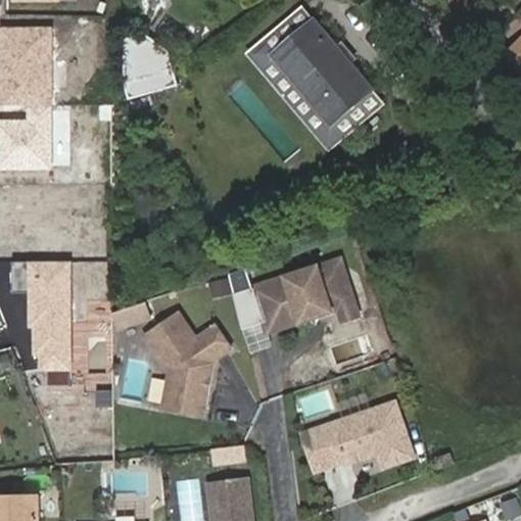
[(247,53),(328,149),(384,101),(373,88),(331,123),(273,54),(315,18),(303,6),(247,53)]
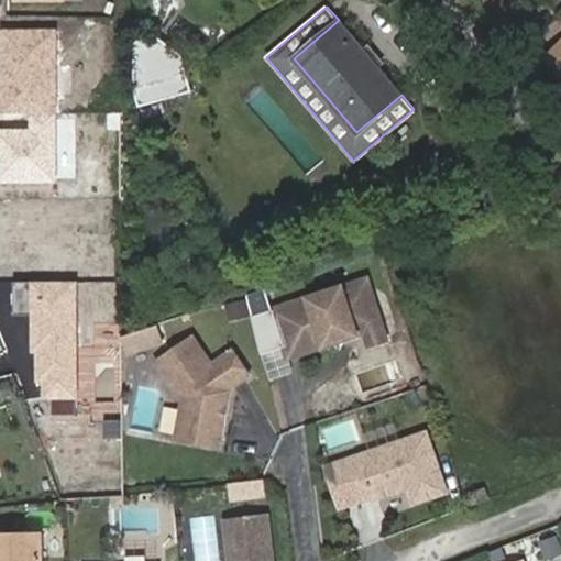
[(374,70),(358,51),(362,47),(339,20),(294,58),(356,132),(402,95),(378,67),(374,70)]
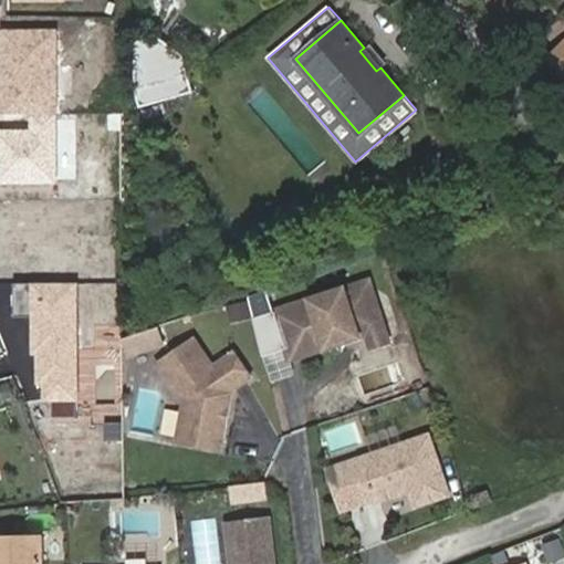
[(56,29),(0,29),(0,113),(29,113),(29,128),(0,127),(0,181),(55,183),(56,29)]
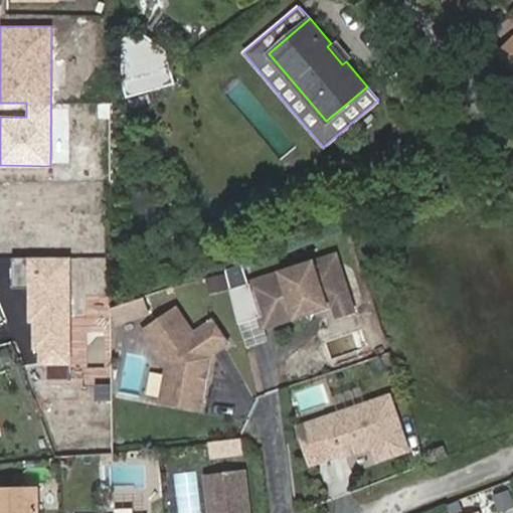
[(512,38),(499,53),(512,67),(512,38)]
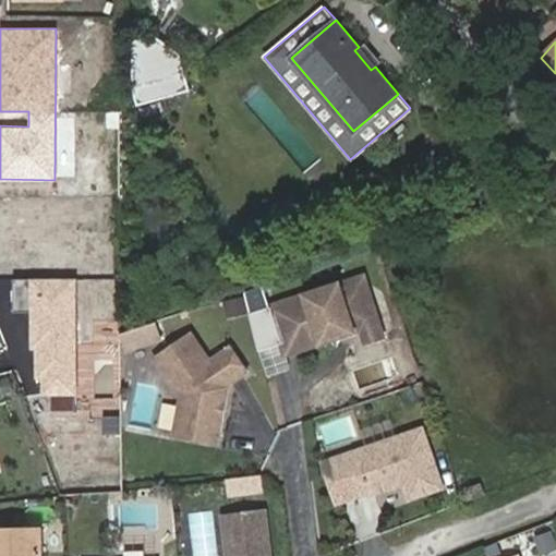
[(158,98),(189,87),(173,44),(143,53),(158,98)]
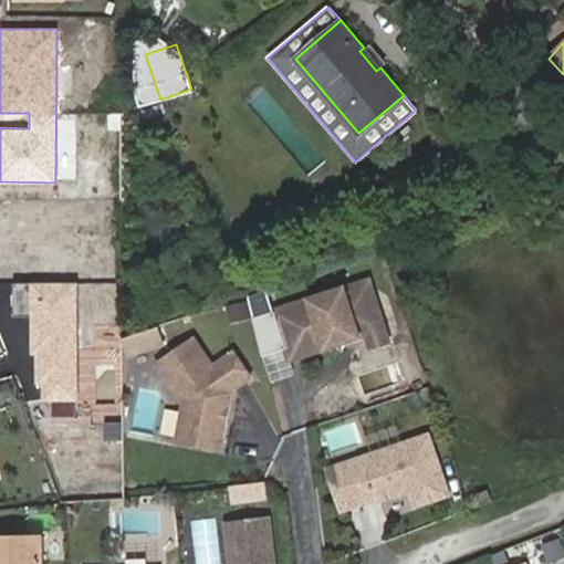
[(543,92),(538,96),(547,110),(553,105),(543,92)]
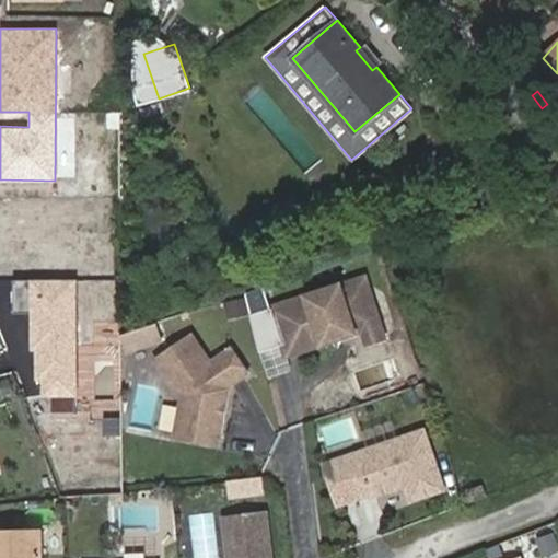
[(381,321),(364,274),(271,306),(288,353),(363,326),(381,321)]
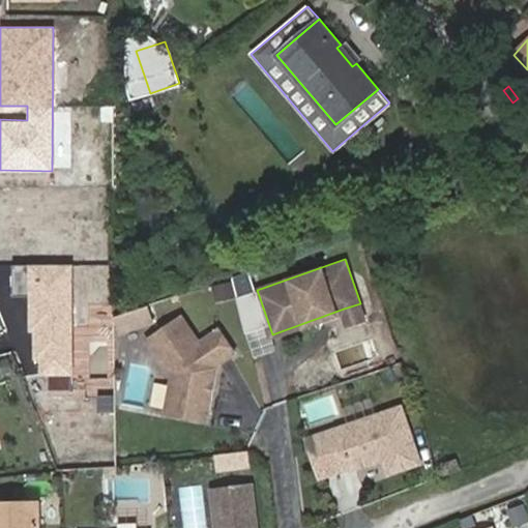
[(71,375),(74,262),(12,261),(12,294),(28,294),(28,331),(33,331),(33,358),(38,358),(37,375),(71,375)]
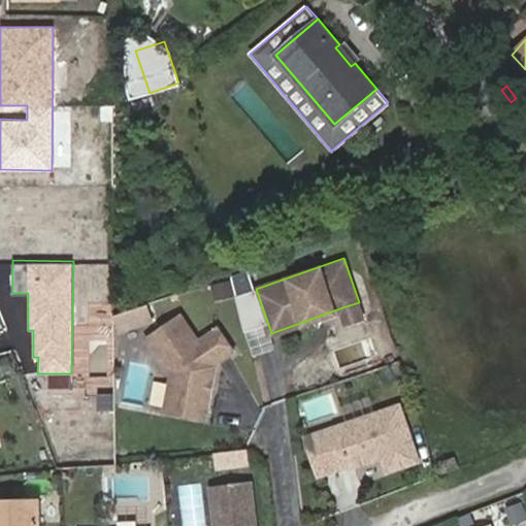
[(230,281),(211,286),(216,299),(233,295),(230,281)]
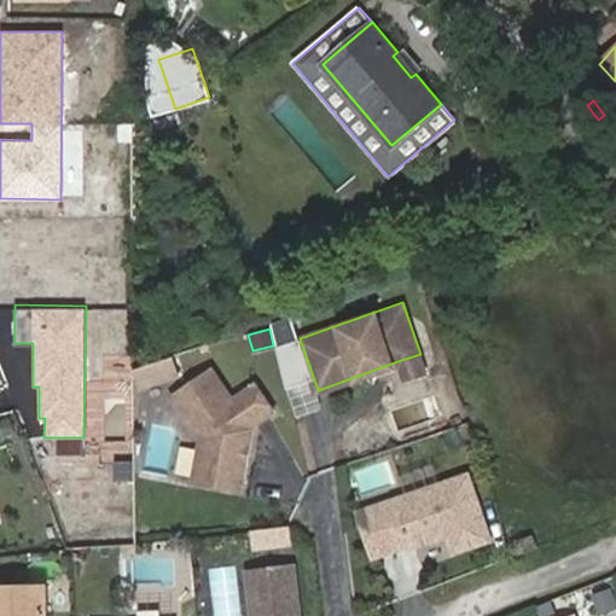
[(401,360),(406,375),(425,368),(420,354),(401,360)]
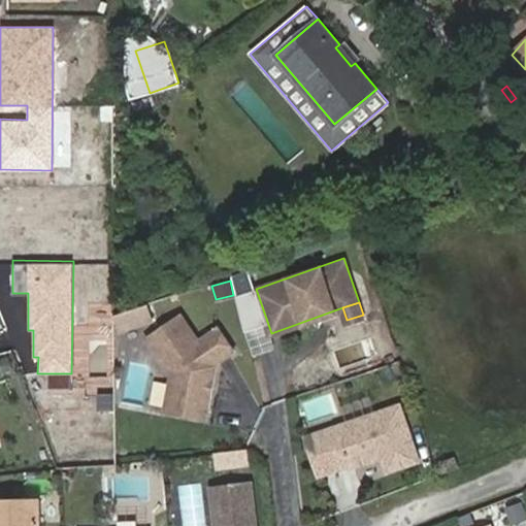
[(151,305),(116,313),(119,329),(154,322),(151,305)]
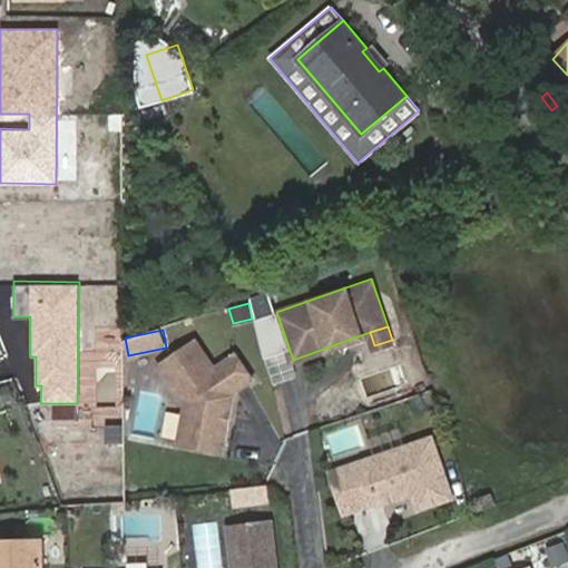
[(194,340),(157,364),(184,404),(177,442),(221,451),(233,391),(252,378),(234,352),(213,368),(194,340)]
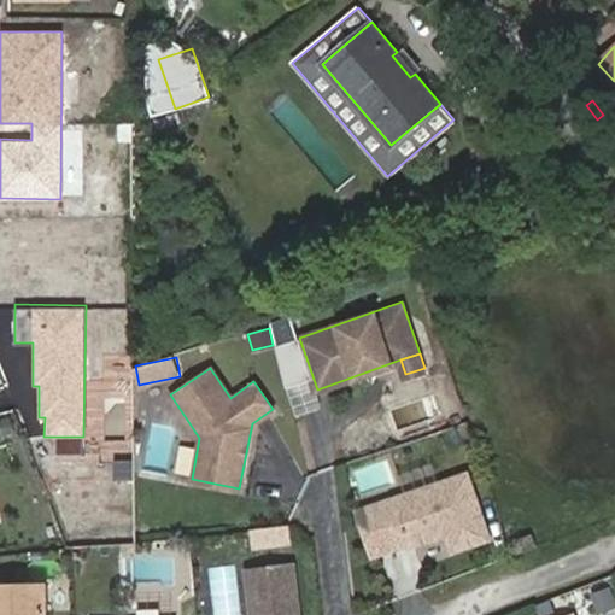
[(403,495),(421,488),(439,482),(432,461),(396,473),(403,495)]
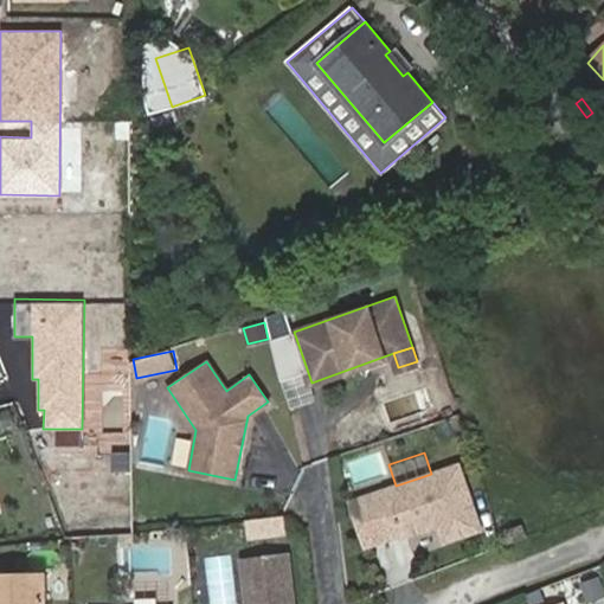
[(355,509),(366,544),(403,531),(404,534),(443,521),(448,538),(479,527),(457,466),(431,474),(413,480),(396,486),(353,501),(355,509)]
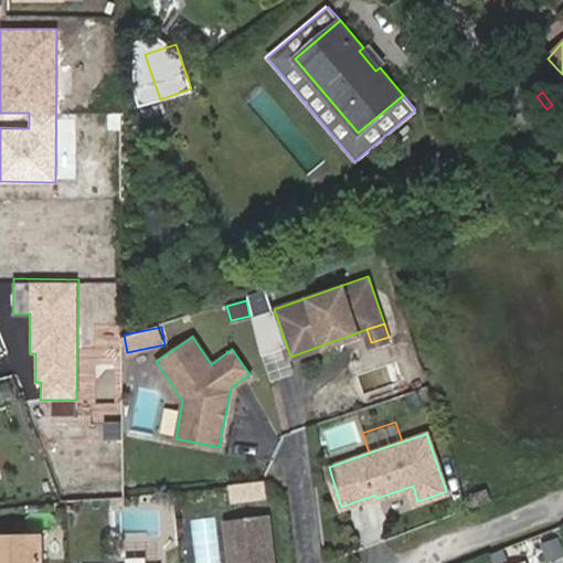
[(263,496),(261,479),(225,484),(227,500),(263,496)]
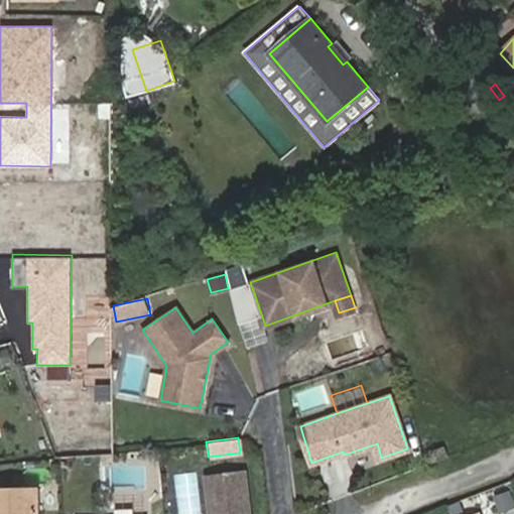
[(442,446),(426,454),(430,463),(446,456),(442,446)]
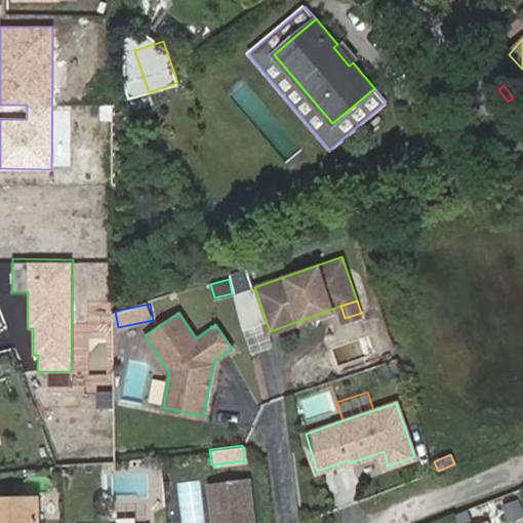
[(254,522),(249,479),(209,484),(213,522),(254,522)]
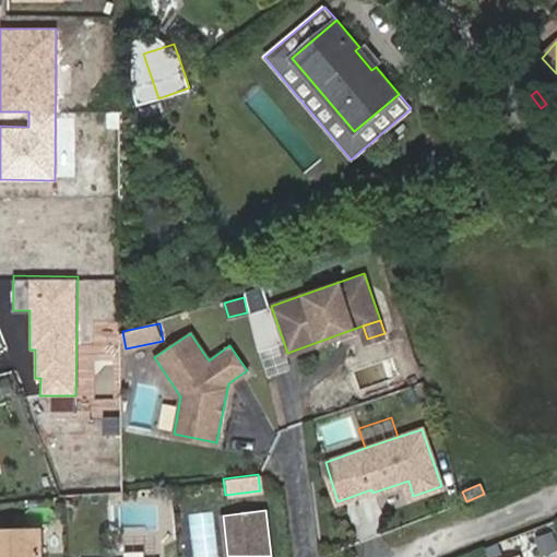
[(40,556),(40,529),(0,529),(0,556),(40,556)]
